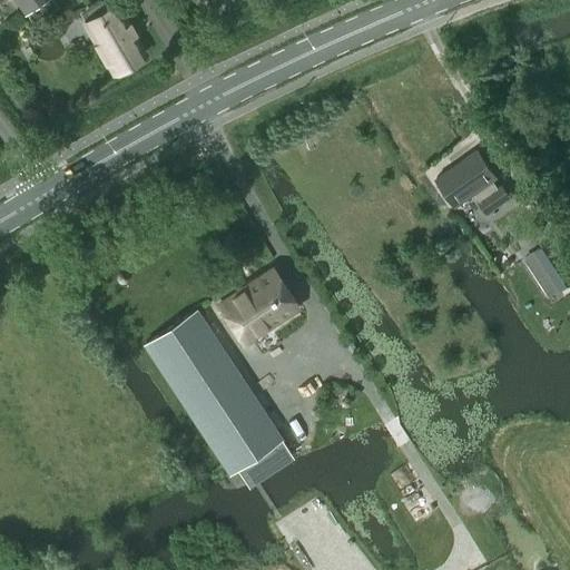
[(15,0),(25,12),(41,0),(15,0)]
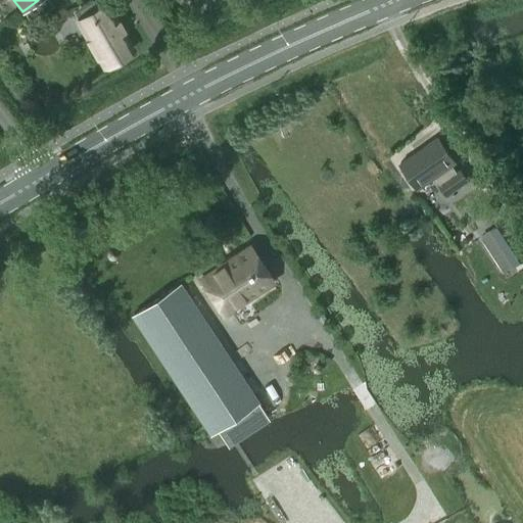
[(77,20),(102,65),(133,49),(107,3),(77,20)]
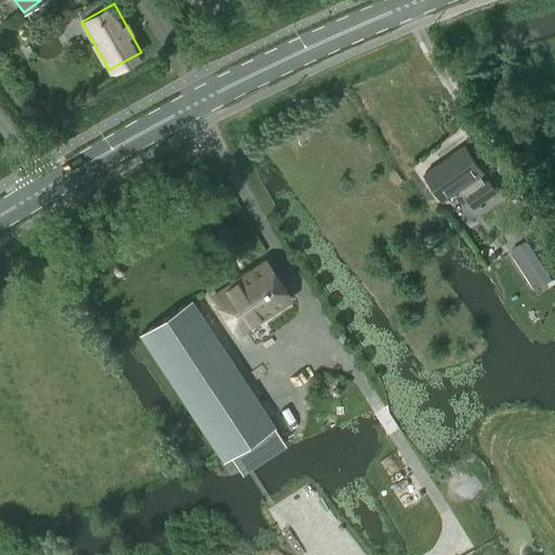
[(444,199),(462,188),(467,195),(465,196),(473,207),(495,191),(488,180),(485,182),(479,176),(483,172),(464,145),(425,173),(444,199)]
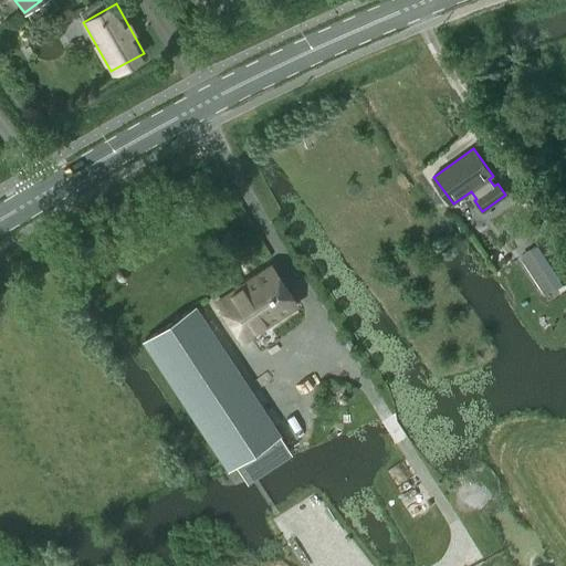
[(565,269),(547,239),(532,249),(554,285),(565,278),(565,269)]
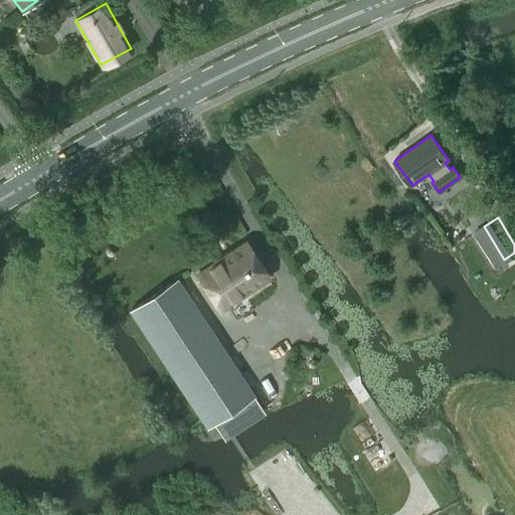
[(208,266),(196,273),(207,289),(219,308),(245,291),(267,278),(265,274),(246,246),(224,261),(222,256),(208,266)]
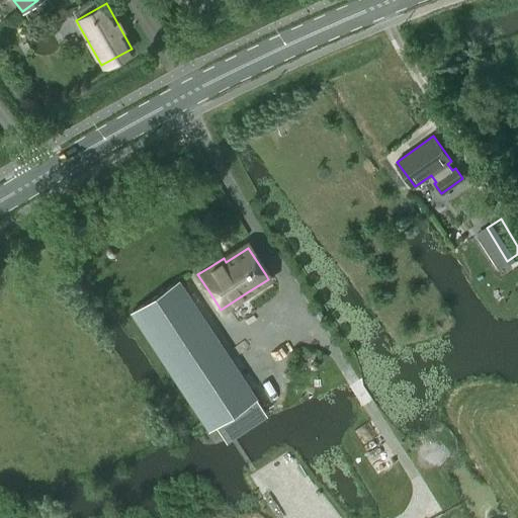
[(131,313),(196,413),(207,428),(254,398),(205,324),(178,281),(131,313)]
